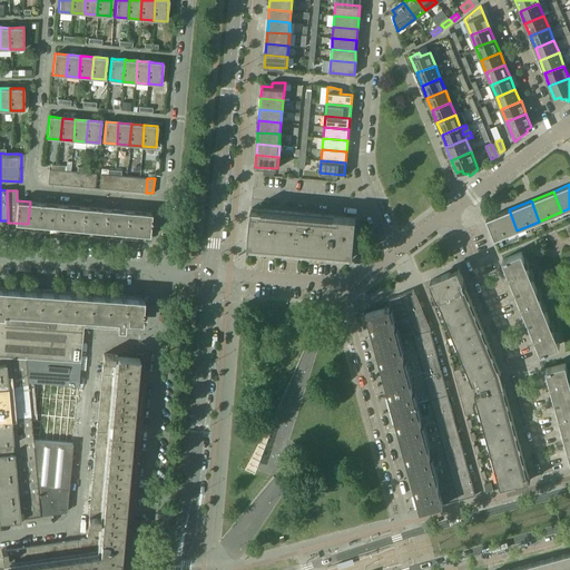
[(30,202),(28,224),(39,225),(41,203),(30,202)]
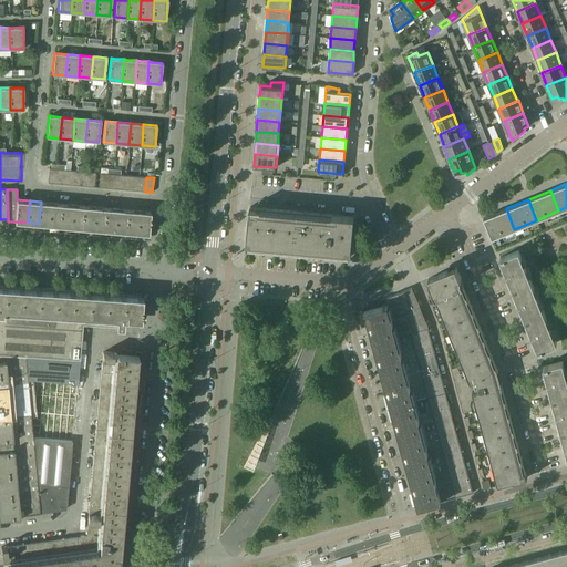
[(41,202),(39,224),(50,225),(52,203),(41,202)]
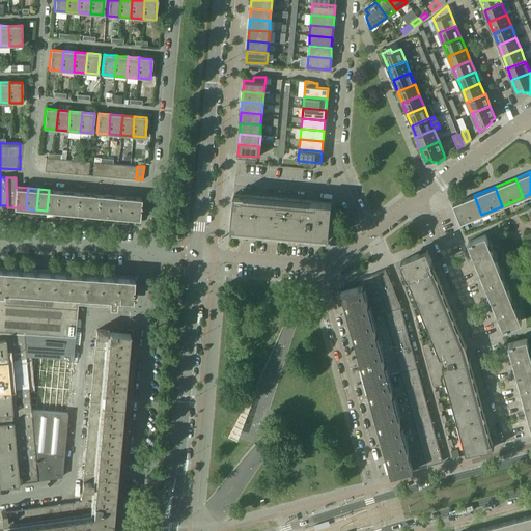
[(49,190),(47,211),(57,212),(59,191),(49,190)]
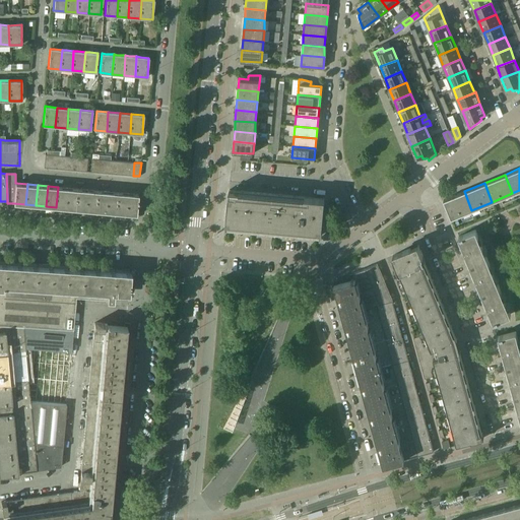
[(58,187),(56,207),(66,208),(68,188),(58,187)]
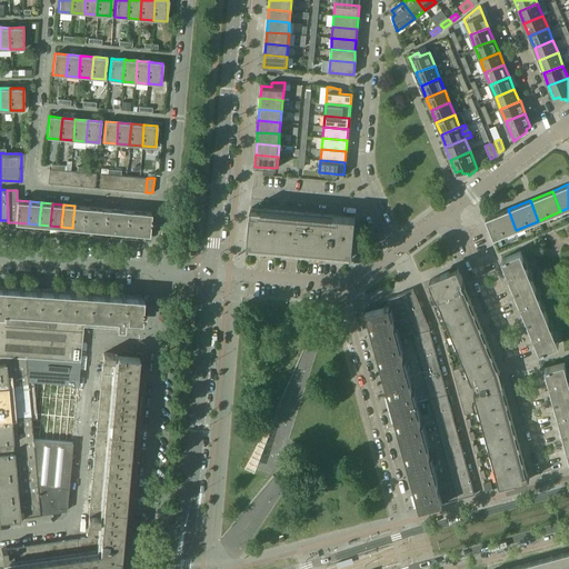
[(75,206),(72,228),(83,229),(85,207),(75,206)]
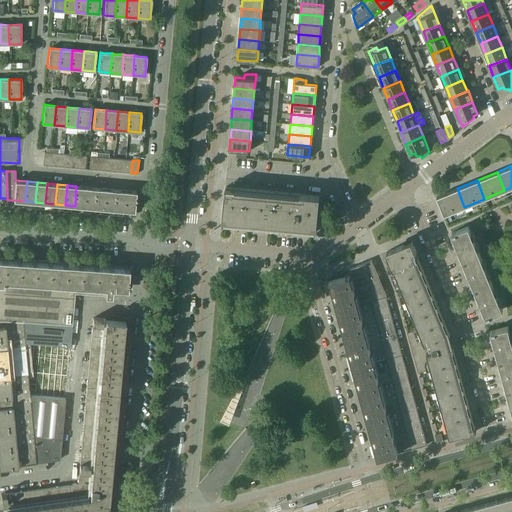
[(76,186),(75,206),(85,207),(87,187),(76,186)]
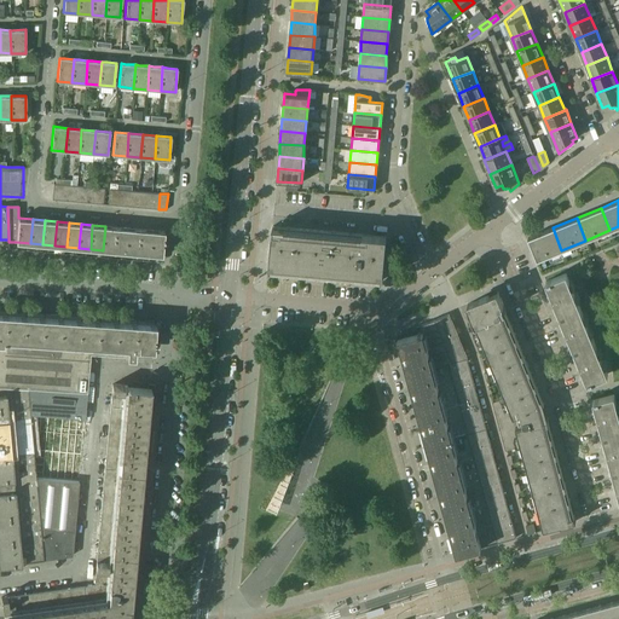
[(105,226),(103,250),(115,252),(116,227),(105,226)]
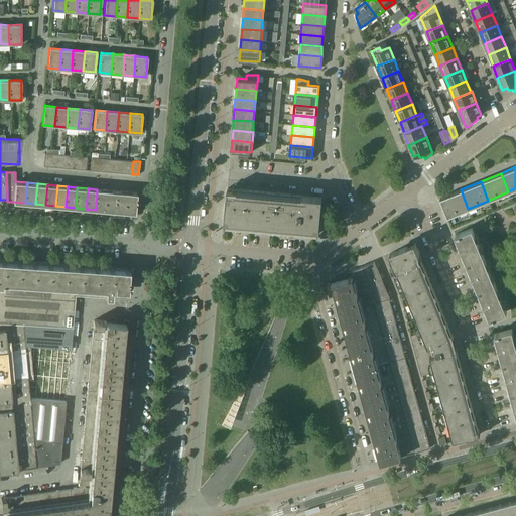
[(323,197),(231,188),(227,188),(224,221),(318,229),(317,234),(318,234),(323,197)]
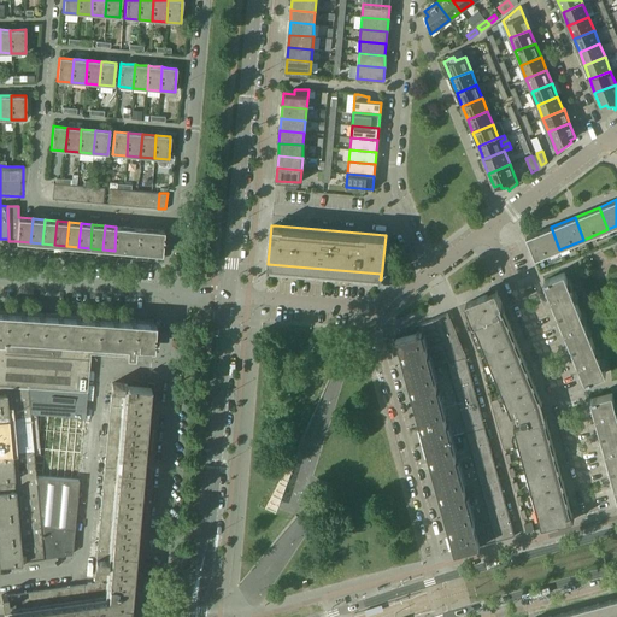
[(116,227),(115,251),(127,252),(128,228),(116,227)]
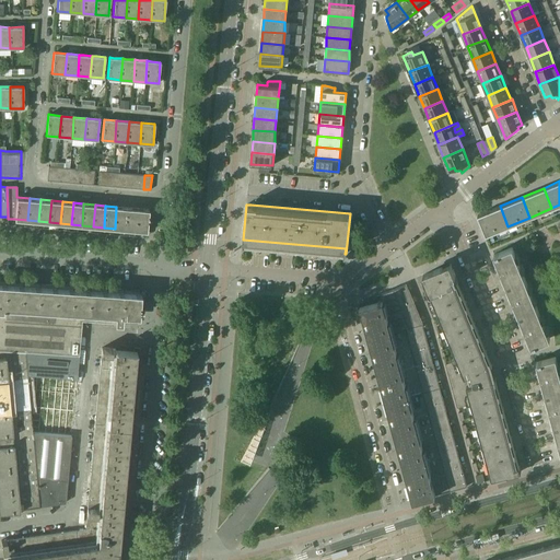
[(477,216),(486,235),(508,226),(500,206),(477,216)]
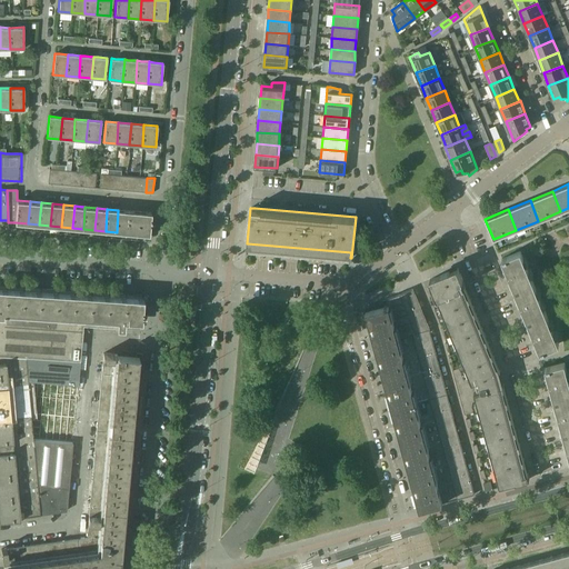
[(118,210),(117,232),(127,232),(129,210),(118,210)]
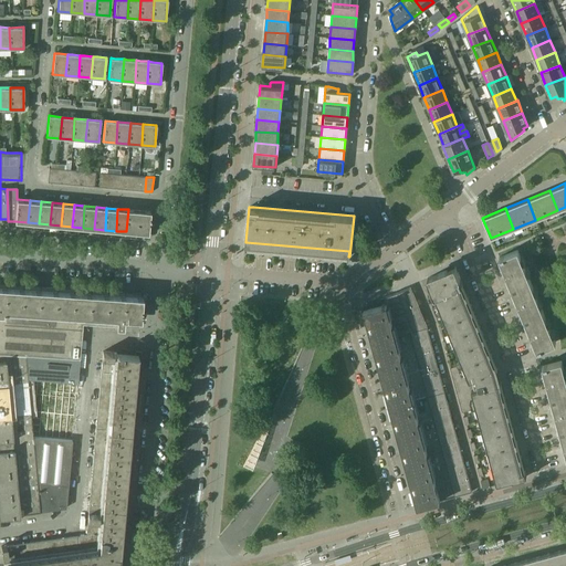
[(128,209),(126,231),(137,232),(139,210),(128,209)]
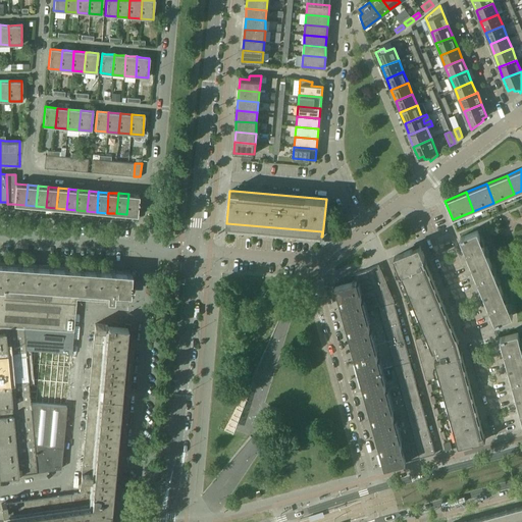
[(128,194),(126,214),(137,215),(138,200),(139,195),(128,194)]
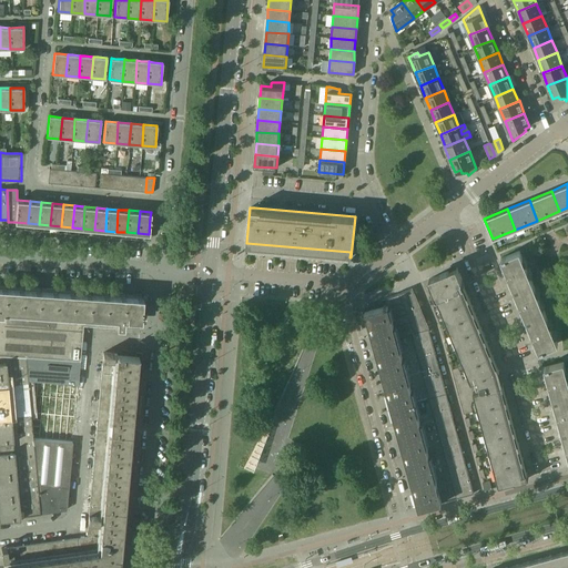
[(500,259),(507,274),(517,270),(518,272),(527,269),(519,251),(500,259)]
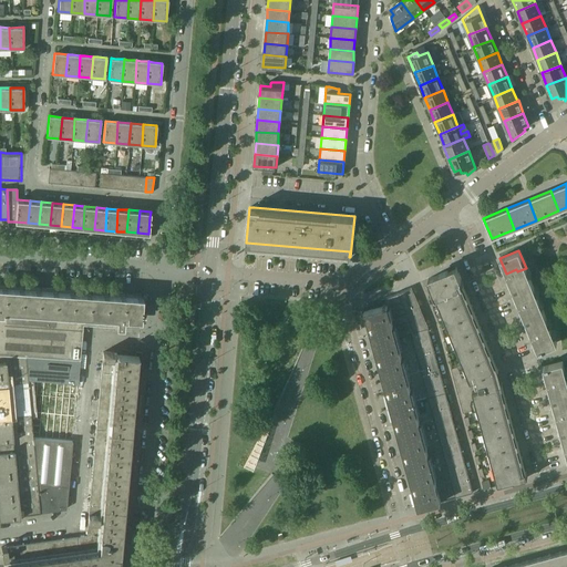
[(456,267),(446,271),(428,279),(463,363),(451,369),(463,413),(477,409),(498,485),(527,477),(527,476),(526,472),(524,472),(496,370),(461,285),(460,285),(457,280),(461,279),(456,267)]
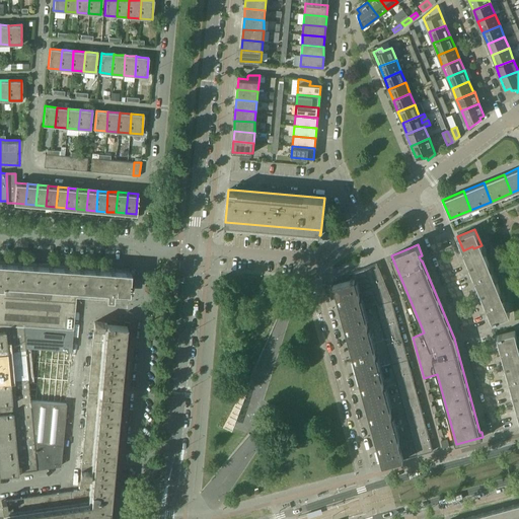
[(472,246),(463,250),(469,264),(487,257),(482,245),(473,248),(472,246)]
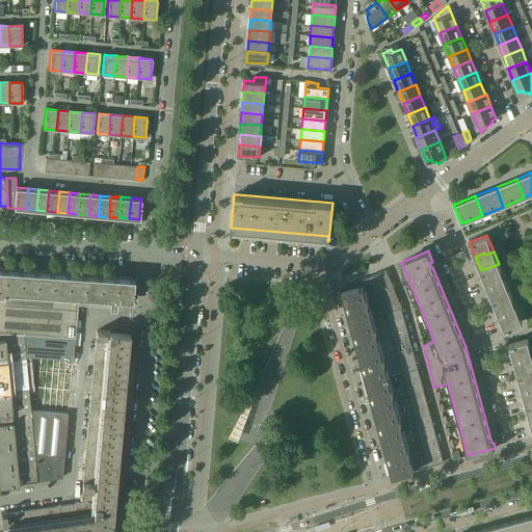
[(499,264),(481,270),(487,286),(497,282),(498,284),(505,281),(499,264)]
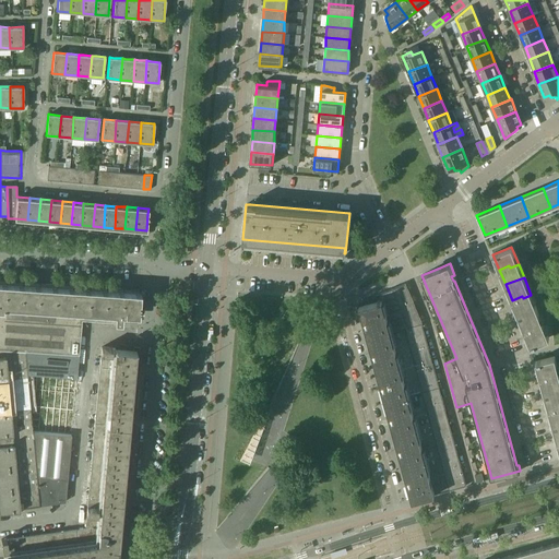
[(0,283),(0,348),(24,351),(79,355),(82,319),(115,321),(115,322),(138,323),(138,312),(142,312),(143,293),(129,293),(129,292),(117,292),(0,283)]
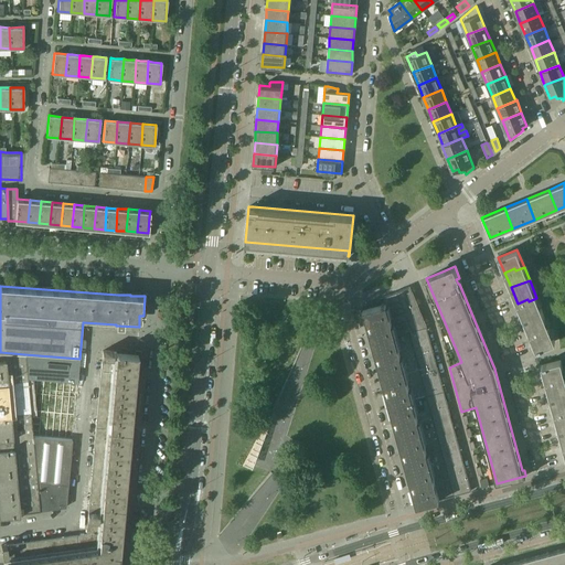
[(426,327),(409,286),(396,291),(396,292),(380,299),(381,304),(363,309),(363,310),(365,310),(374,341),(409,331),(413,330),(426,327)]
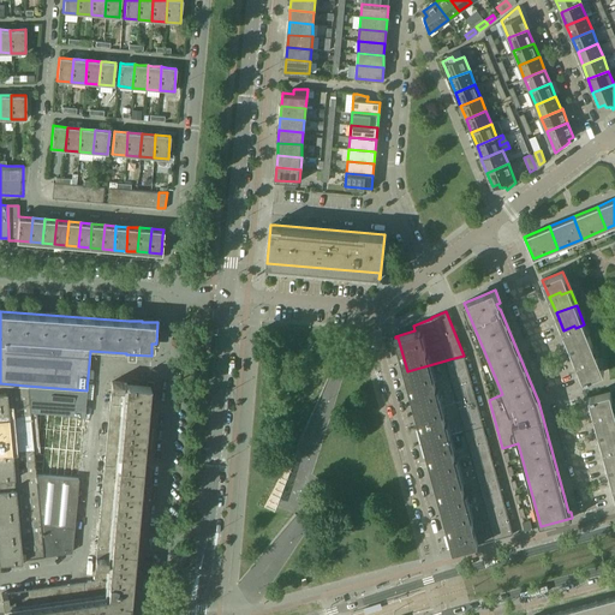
[(574,326),(563,330),(569,346),(590,339),(584,324),(575,328),(574,326)]
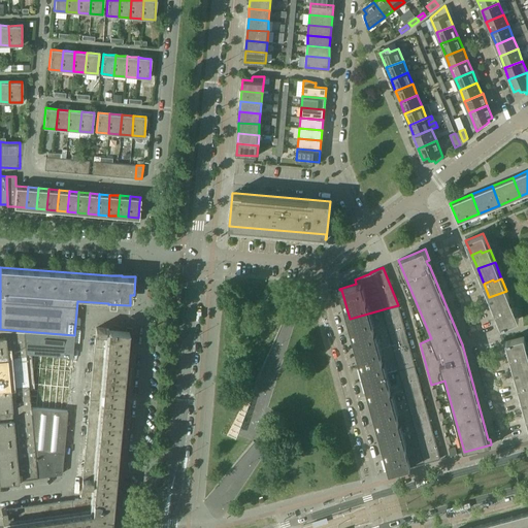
[(506,291),(489,297),(495,312),(504,308),(505,310),(514,307),(506,291)]
